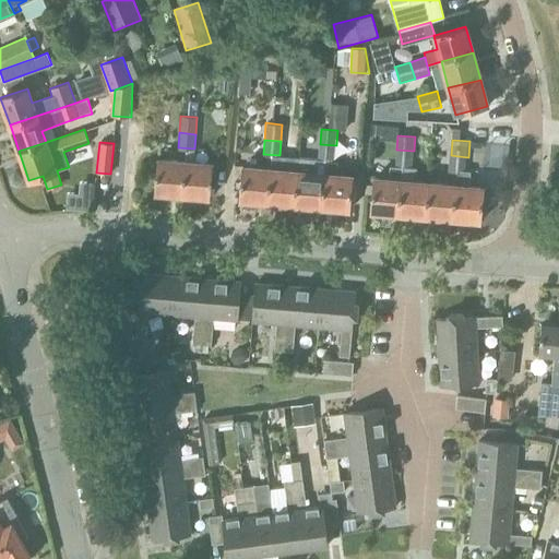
[(335,162),(336,145),(320,144),(318,159),(325,161),(335,162)]
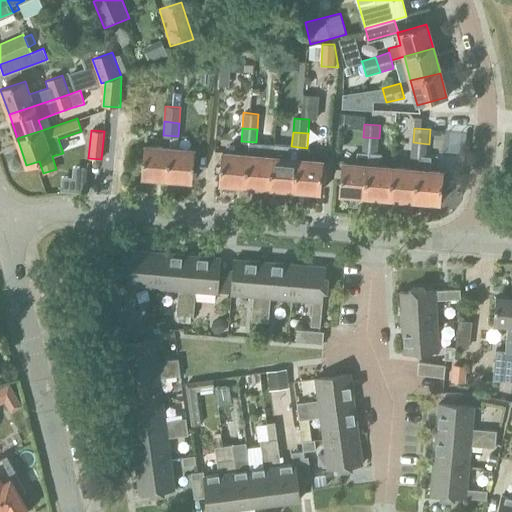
[(368,153),(378,154),(379,138),(363,137),(362,153),(368,153)]
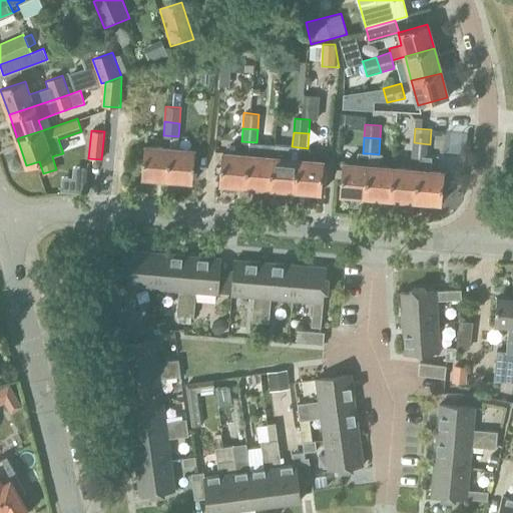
[(247,154),(244,185),(270,187),(274,145),(257,143),(257,142),(248,142),(247,154)]
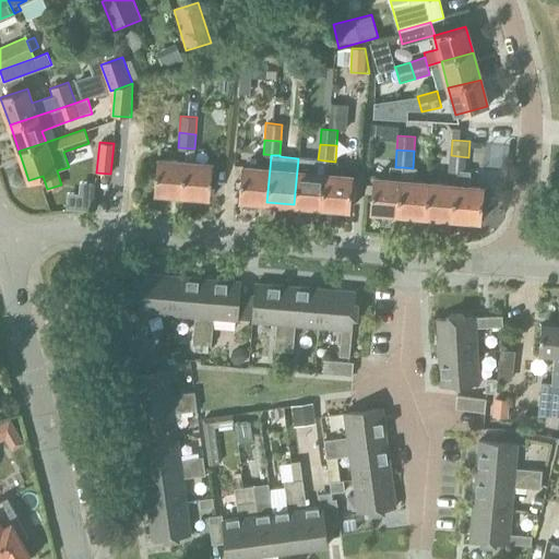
[(467,170),(468,157),(459,156),(451,155),(449,171),(456,171),(467,173),(467,170)]
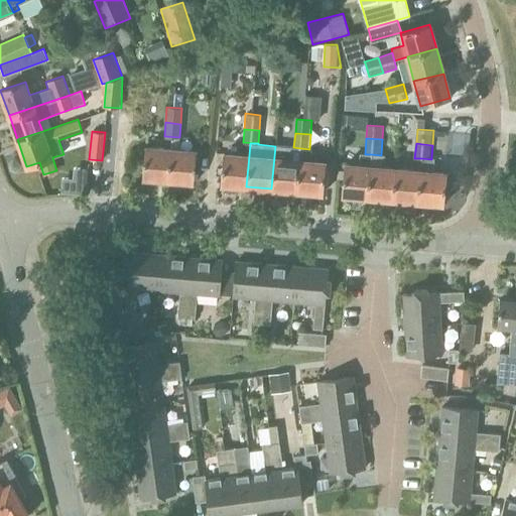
[(299,160),(300,148),(293,147),(275,146),(271,188),(296,191),(299,160)]
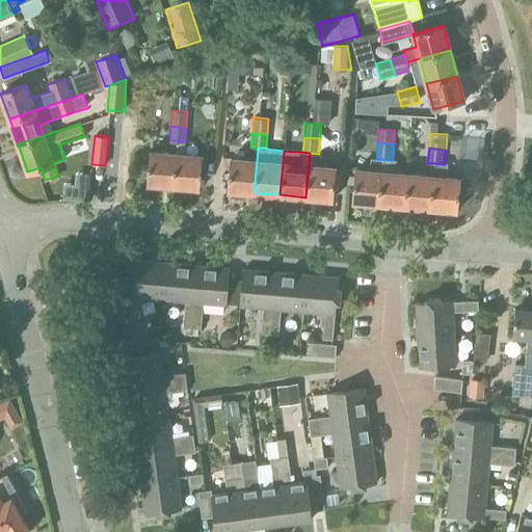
[(173,185),(176,154),(150,152),(147,183),(173,185)]
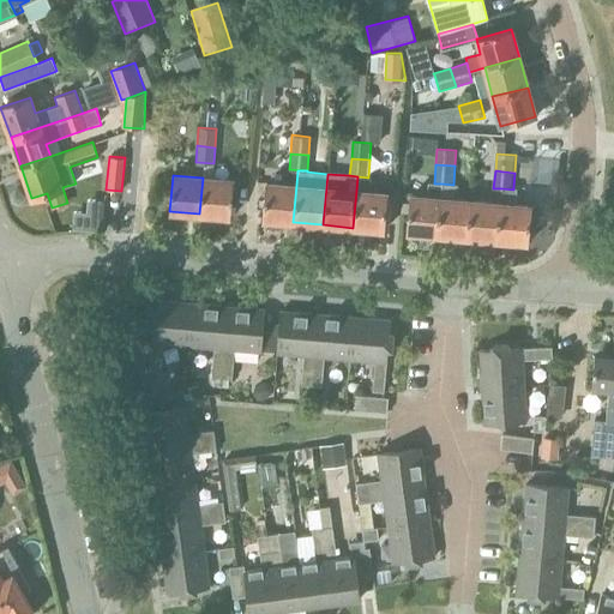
[(372,192),(372,178),(368,178),(357,176),(356,191),(353,228),(383,230),(386,193),(372,192)]
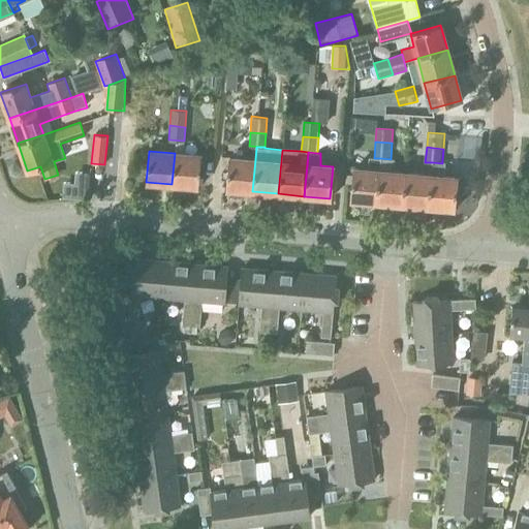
[(200,155),(175,153),(172,184),(198,187),(200,155)]
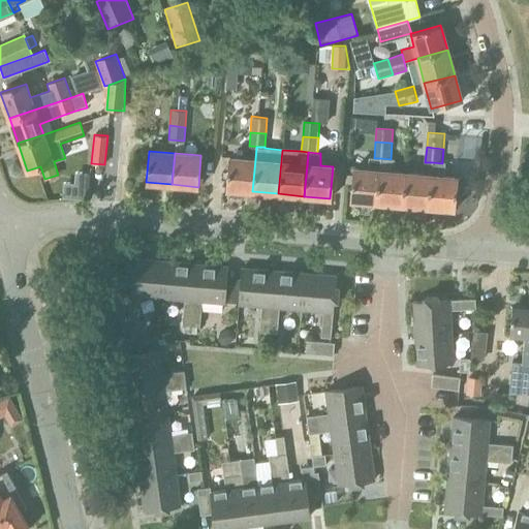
[(229,157),(226,189),(252,191),(255,159),(229,157)]
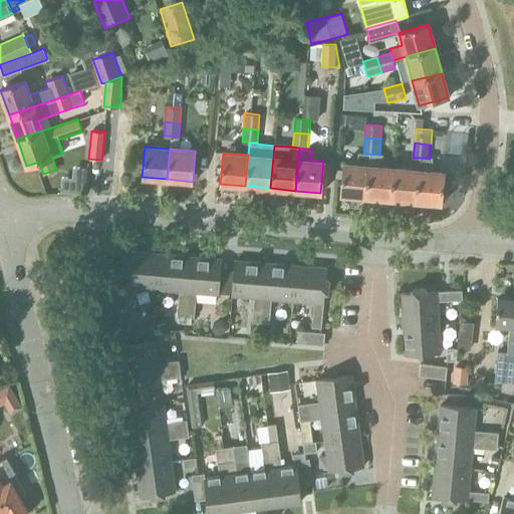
[(368,166),(369,154),(363,154),(358,153),(357,165),(343,164),(340,195),(366,197),(368,166)]
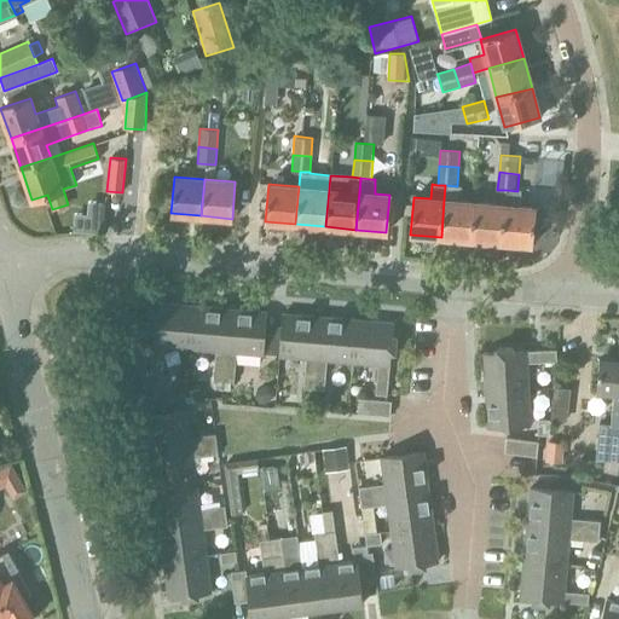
[(461,201),(462,186),(457,186),(445,185),(444,200),(441,237),(472,239),(474,202),(461,201)]
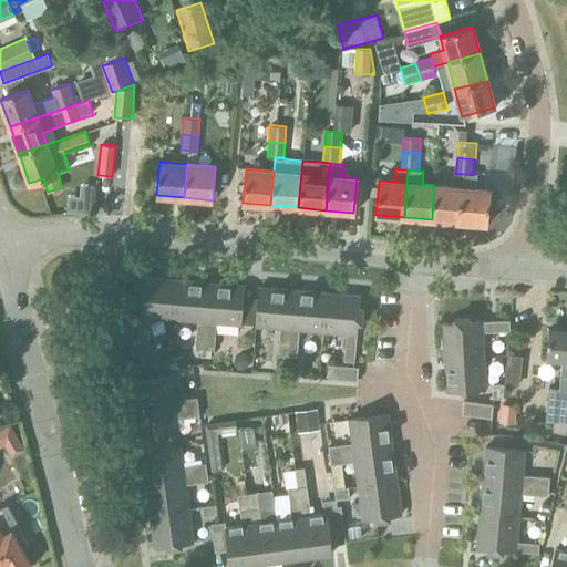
[(477,188),(478,176),(474,175),(463,174),(462,187),(459,222),(487,224),(490,189),(477,188)]
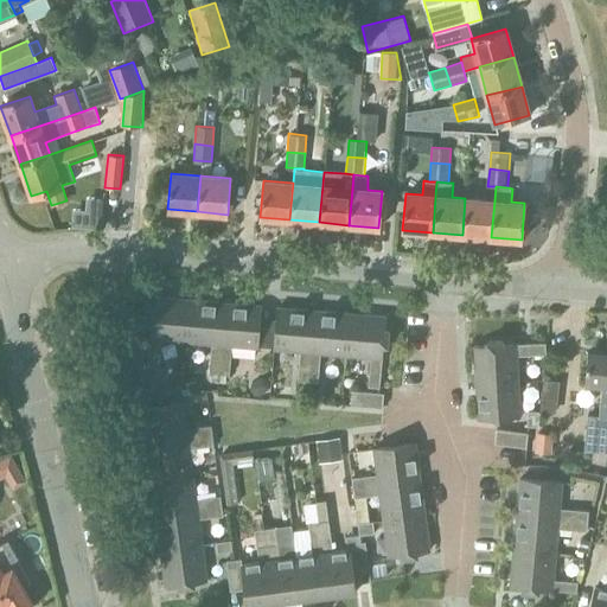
[(462,235),(491,237),(494,200),(480,199),(465,198),(462,235)]
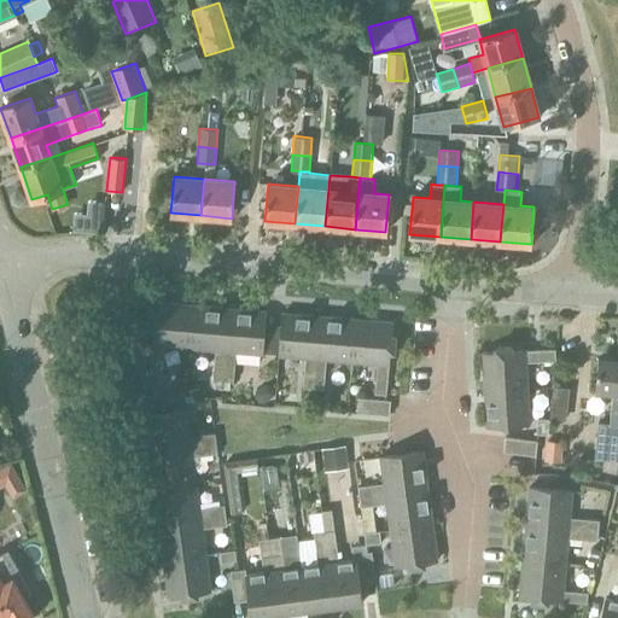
[(190,349),(193,305),(156,303),(155,316),(151,315),(150,332),(153,332),(150,375),(162,377),(164,347),(190,349)]
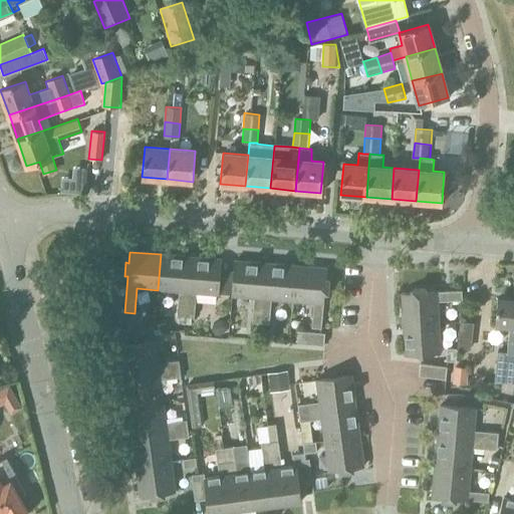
[(161,254),(158,290),(187,292),(190,257),(161,254)]
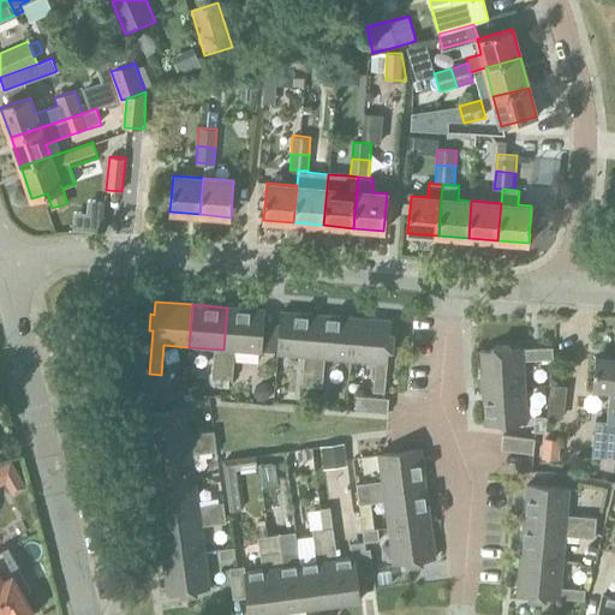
[(261,353),(264,311),(227,308),(224,350),(261,353)]
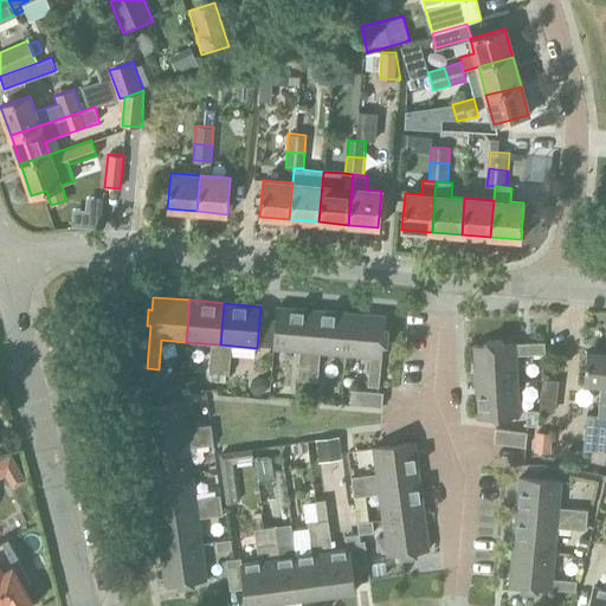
[(313,310),(276,308),(272,349),(309,353),(313,310)]
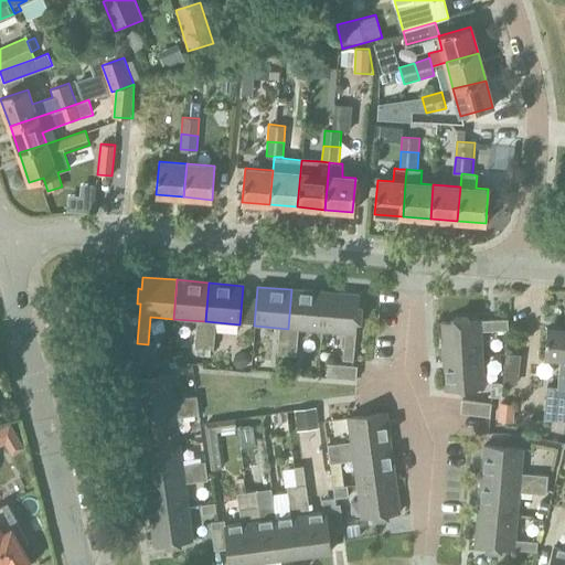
[(321,331),(324,292),(291,289),(288,329),(321,331)]
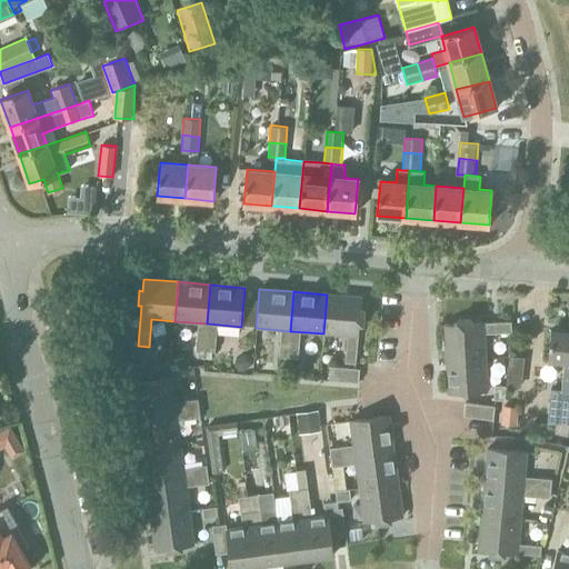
[(327,295),(323,333),(349,336),(347,363),(356,363),(359,325),(362,325),(363,310),(360,309),(361,298),(327,295)]
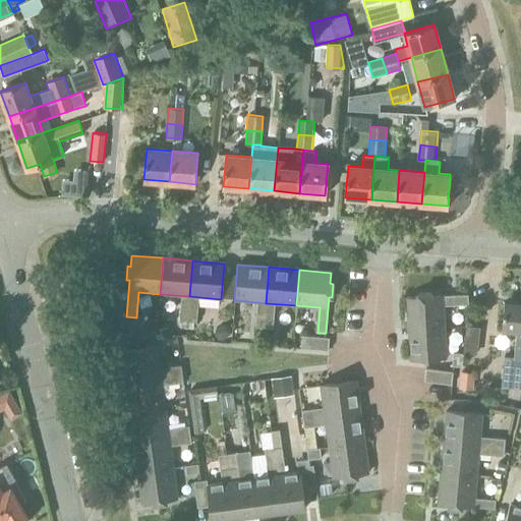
[(417,297),(406,298),(408,329),(444,327),(443,296),(431,296),(431,293),(417,294),(417,297)]
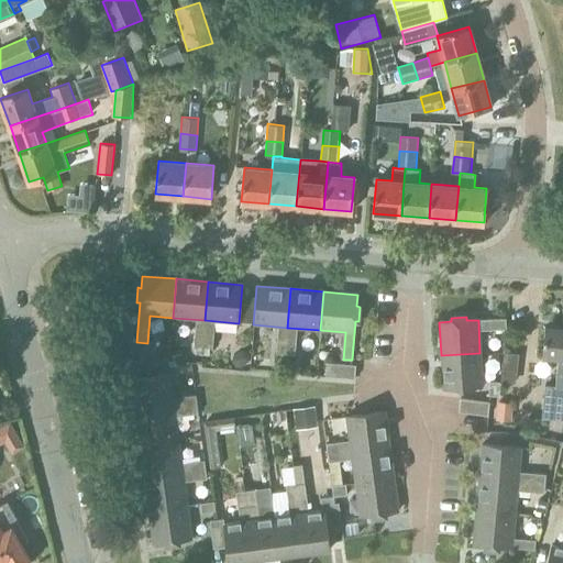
[(507,318),(489,319),(489,330),(508,329),(507,318)]
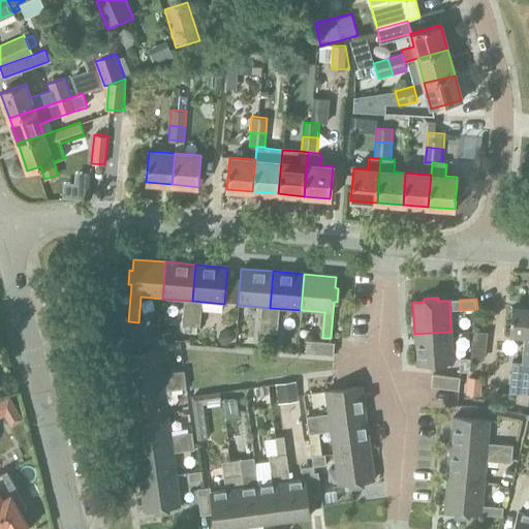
[(528,307),(512,306),(509,334),(524,335),(522,363),(512,363),(511,375),(509,394),(528,395),(528,307)]
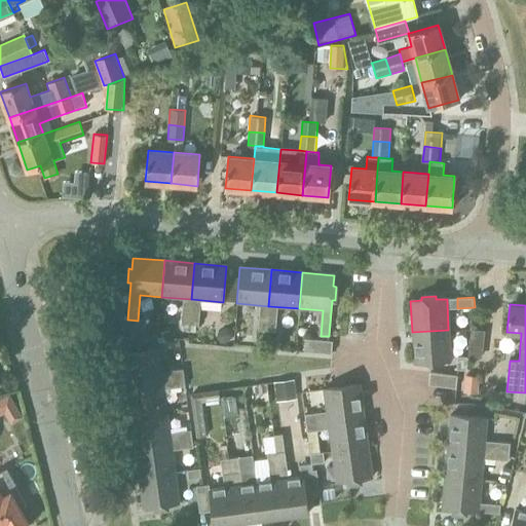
[(182,310),(181,323),(189,324),(190,310),(182,310)]
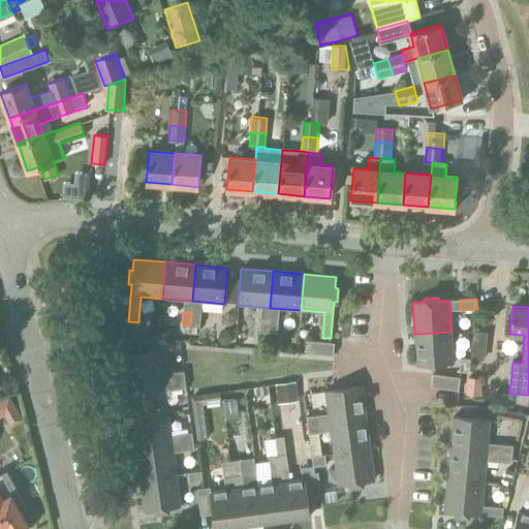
[(199,327),(200,313),(191,312),(190,325),(199,327)]
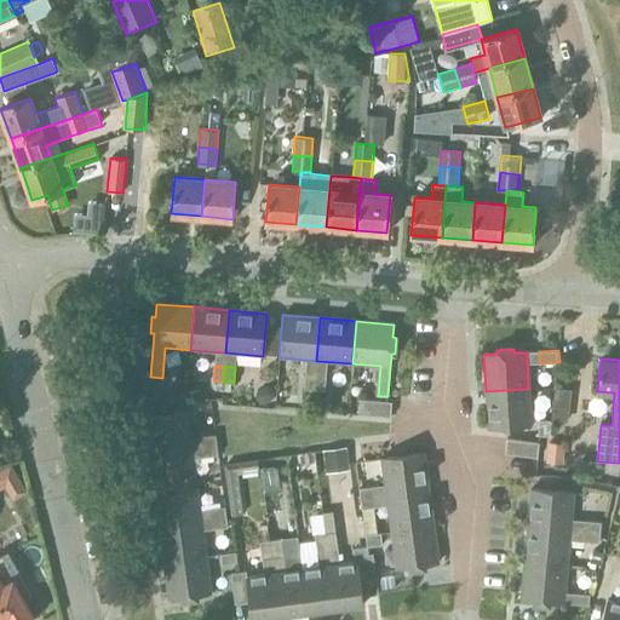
[(304,374),(303,389),(314,390),(315,374),(304,374)]
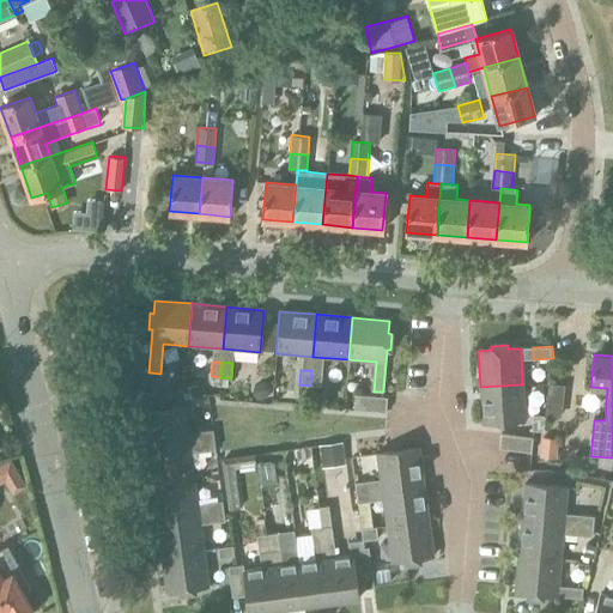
[(322,371),(311,370),(310,386),(321,387),(322,371)]
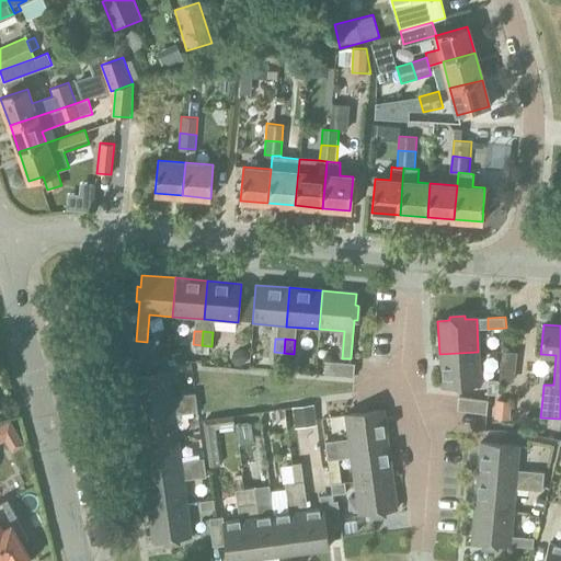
[(180,373),(180,362),(160,361),(161,344),(145,344),(144,370),(180,373)]
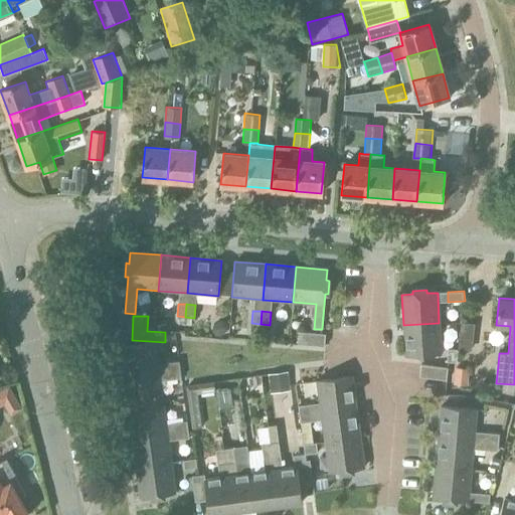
[(439,323),(403,325),(405,356),(441,354),(439,323)]
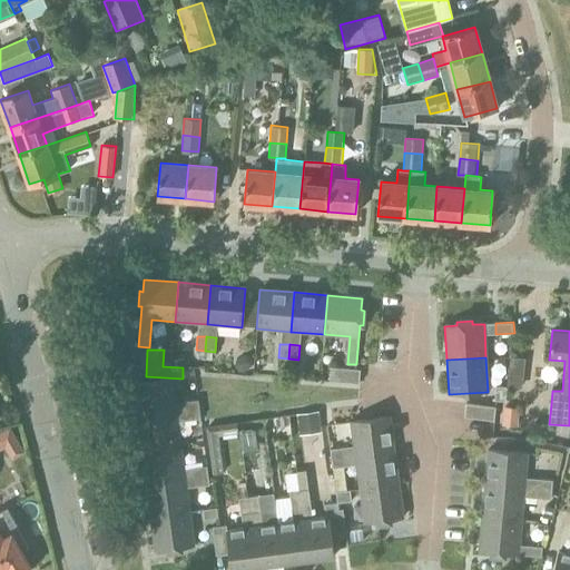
[(331,367),(328,381),(359,384),(360,370),(331,367)]
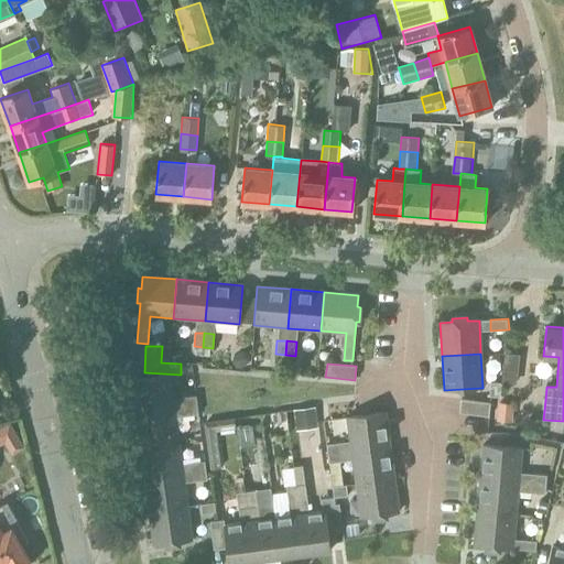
[(170,375),(133,379),(138,414),(174,409),(170,375)]
